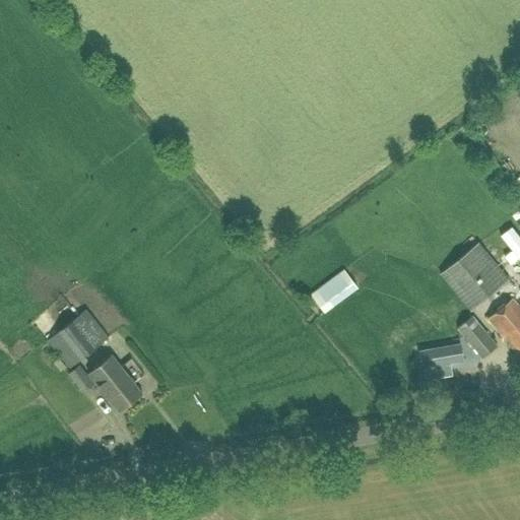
[(470,312),(509,280),(478,243),(439,274),(470,312)]
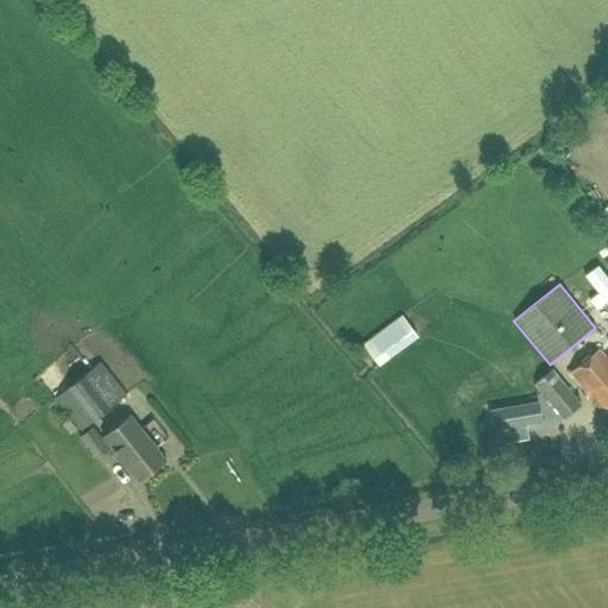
[(378,366),(417,337),(400,317),(362,346),(378,366)]
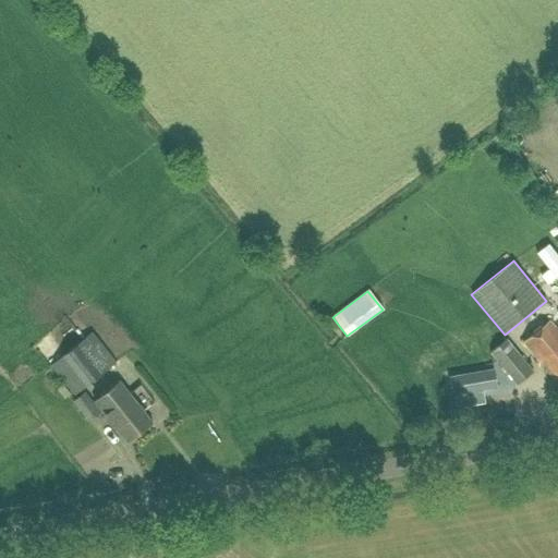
[(550,372),(557,381),(557,332),(547,319),(521,340),(548,374),(550,372)]
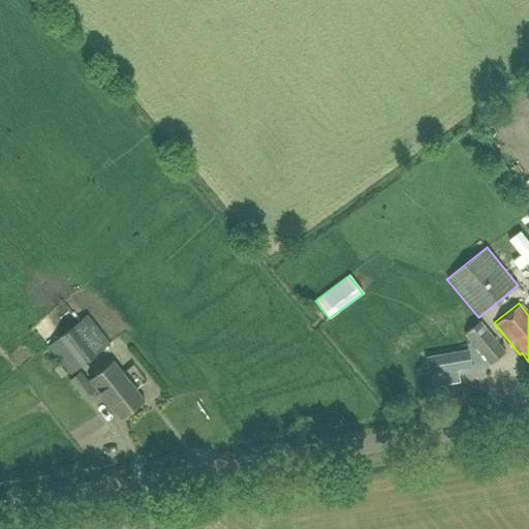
[(48,347),(66,372),(69,375),(110,343),(88,315),(48,347)]
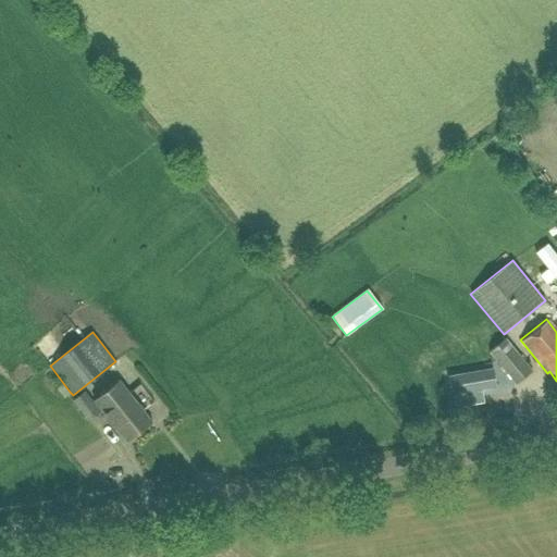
[(516,383),(531,370),(505,338),(489,350),(516,383)]
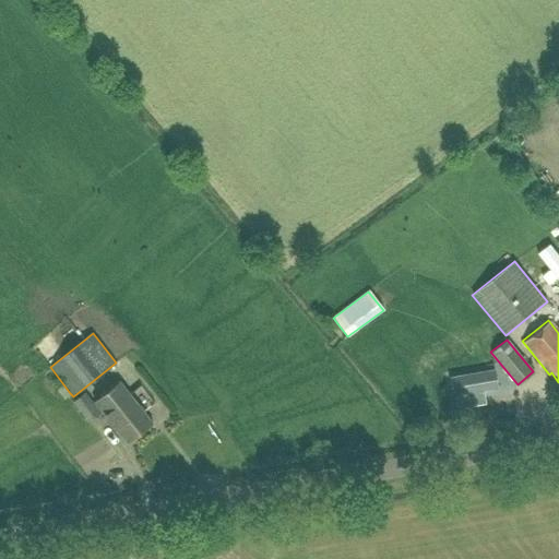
[(497,365),(444,373),(451,409),(503,401),(497,365)]
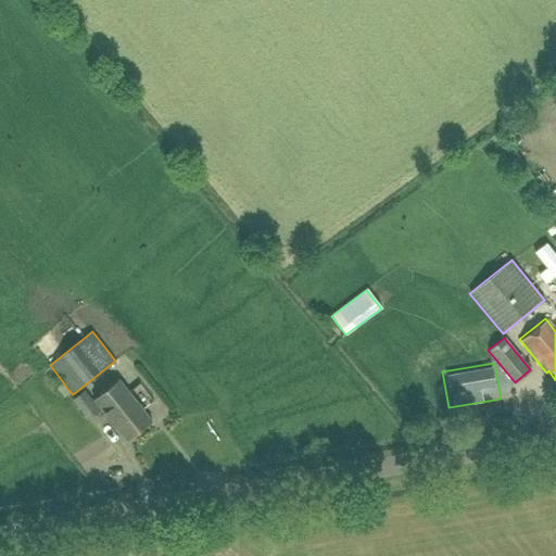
[(126,441),(152,421),(119,379),(93,399),(126,441)]
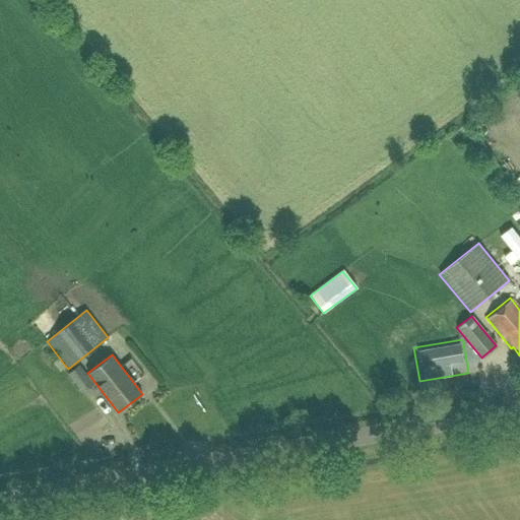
[(82,392),(94,383),(80,365),(68,374),(82,392)]
